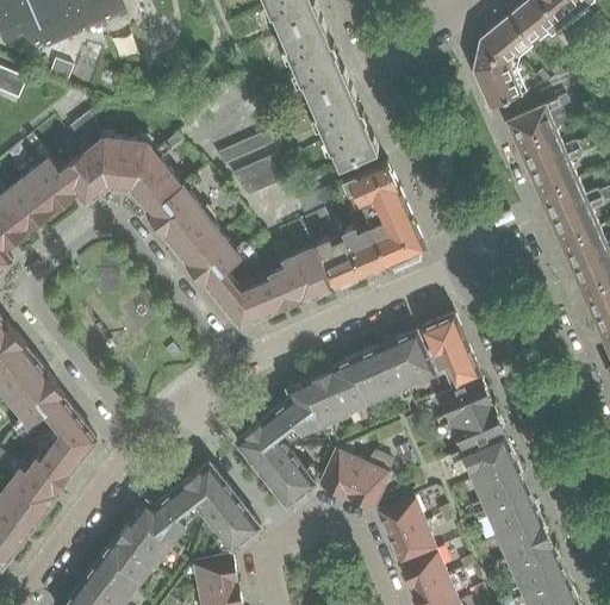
[(119,0),(12,0),(11,0),(10,0),(0,0),(0,22),(4,31),(11,47),(33,51),(44,47),(47,50),(125,14),(119,0)]
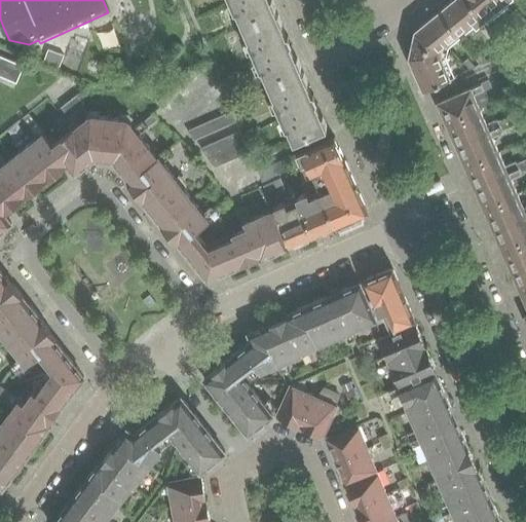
[(239,29),(273,14),(266,0),(225,0),(233,16),(234,16),(239,29)]
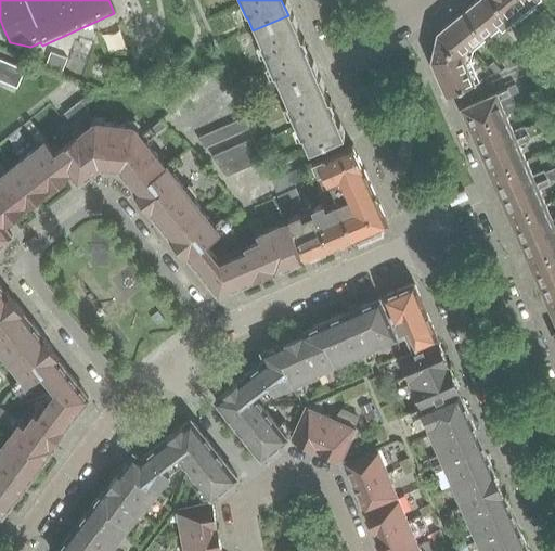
[(486,0),(481,0),(461,17),(480,41),(497,28),(500,33),(508,27),(486,0)]
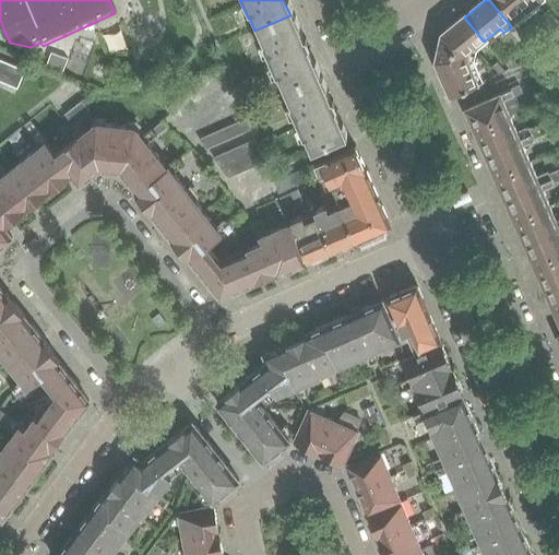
[(489,0),(512,27),(535,8),(530,0),(489,0)]
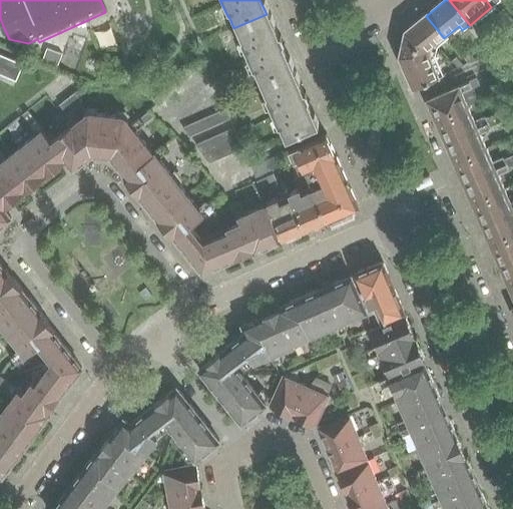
[(503,13),(499,17),(505,25),(509,21),(503,13)]
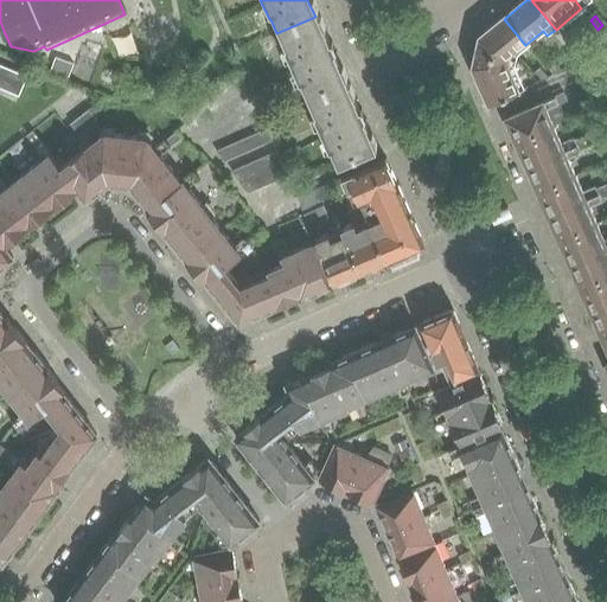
[(306,102),(345,85),(333,57),(334,56),(328,43),(327,44),(315,17),(276,33),(283,51),(282,52),(298,87),(299,85),(306,102)]
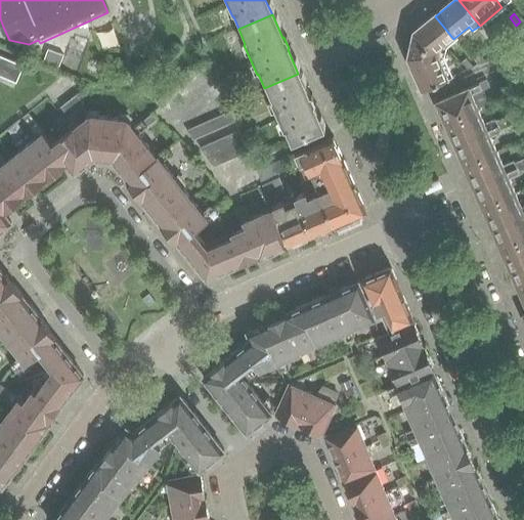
[(412,35),(409,47),(439,55),(440,50),(453,39),(435,16),(412,35)]
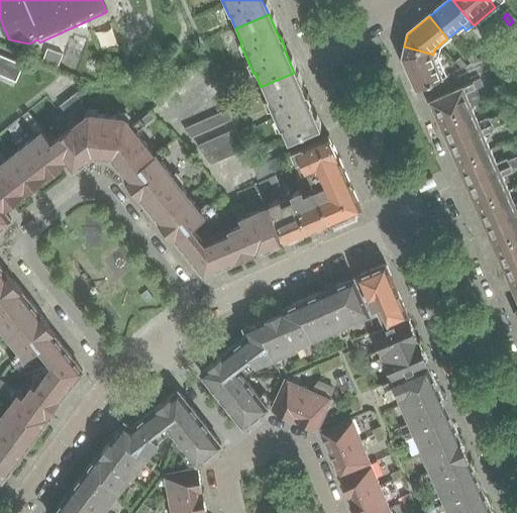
[(505,28),(509,25),(503,17),(498,20),(505,28)]
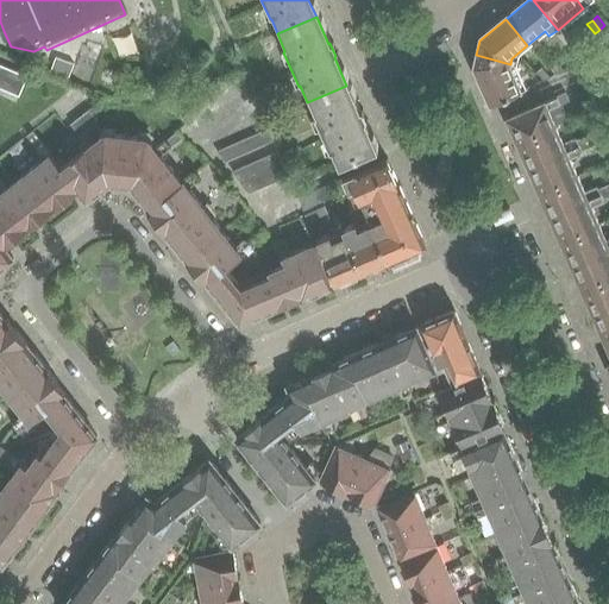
[(567,39),(564,43),(576,58),(581,55),(567,39)]
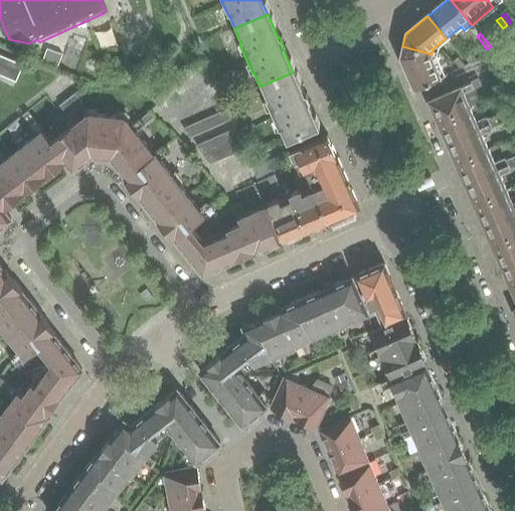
[(430,59),(432,54),(402,46),(398,60),(413,93),(441,80),(430,59)]
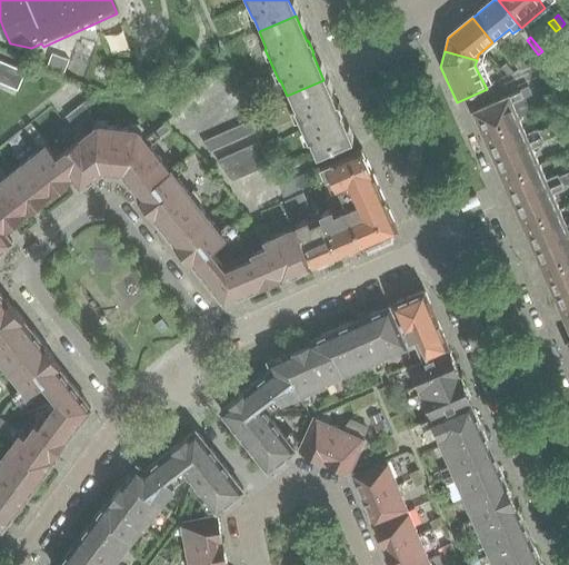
[(53,58),(49,70),(61,75),(66,62),(53,58)]
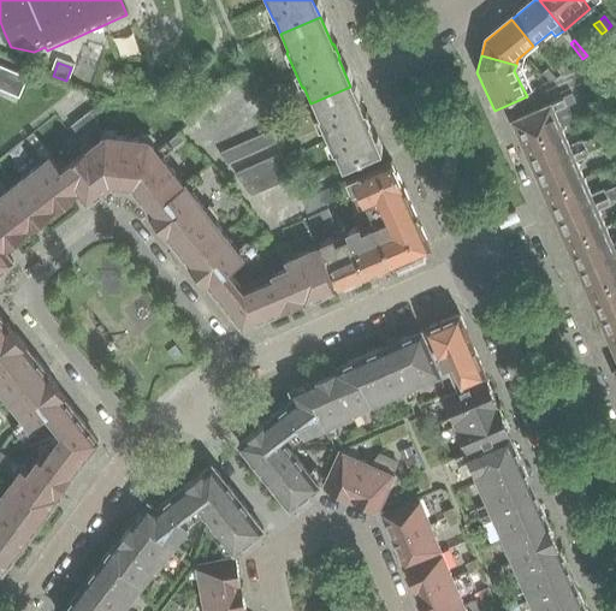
[(561,66),(556,70),(563,79),(568,75),(561,66)]
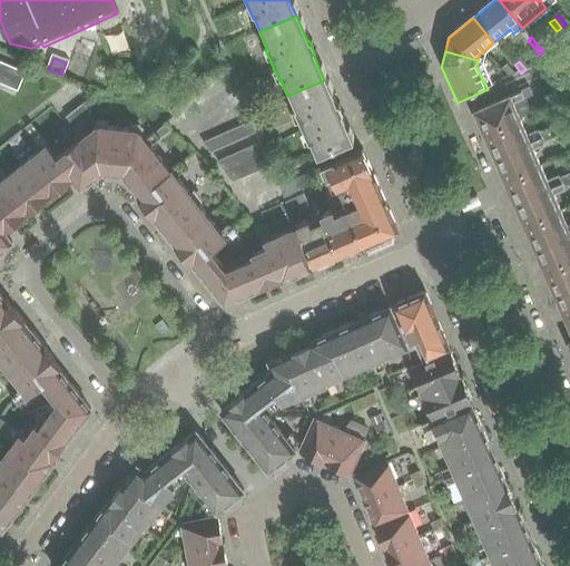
[(23,76),(0,66),(0,87),(16,95),(23,76)]
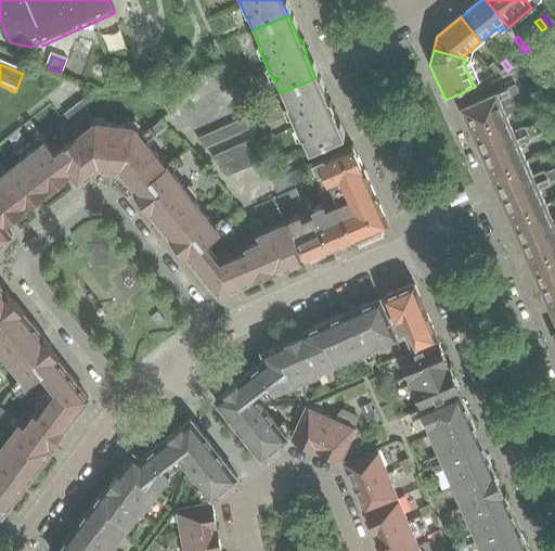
[(494,77),(500,75),(493,66),(489,71),(494,77)]
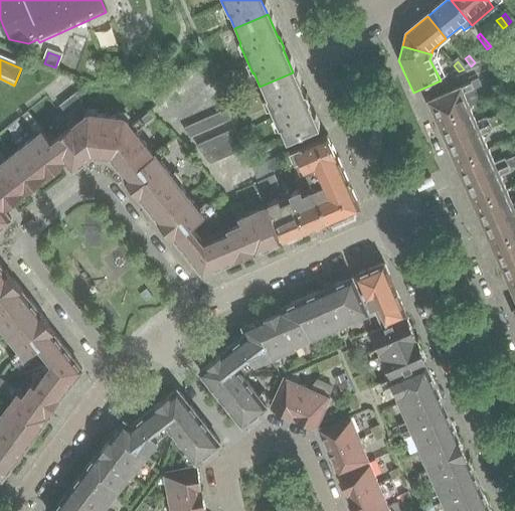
[(286,144),(318,130),(308,106),(309,105),(305,96),(304,96),(293,72),(260,87),(267,101),(266,102),(278,130),(279,130),(286,144)]
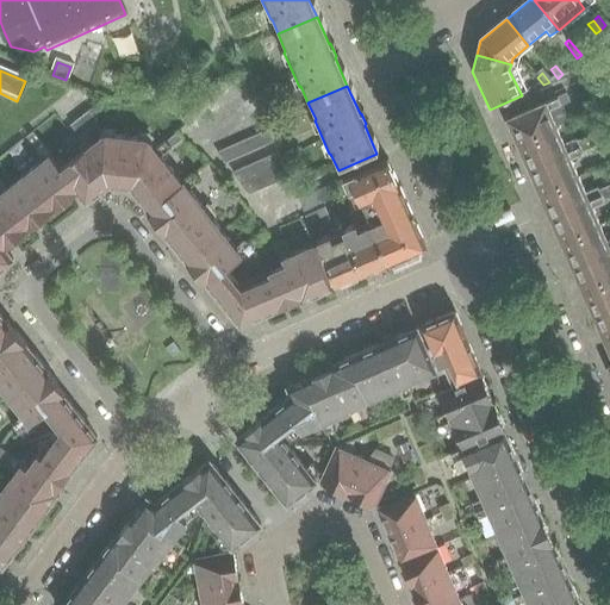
[(506,124),(517,148),(555,131),(548,116),(568,106),(565,98),(506,124)]
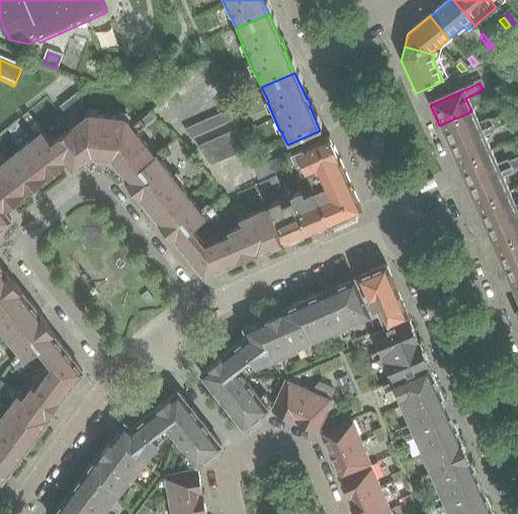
[(65,165),(72,175),(73,175),(91,159),(87,116),(79,122),(73,114),(83,106),(76,97),(59,110),(73,127),(50,146),(65,165)]
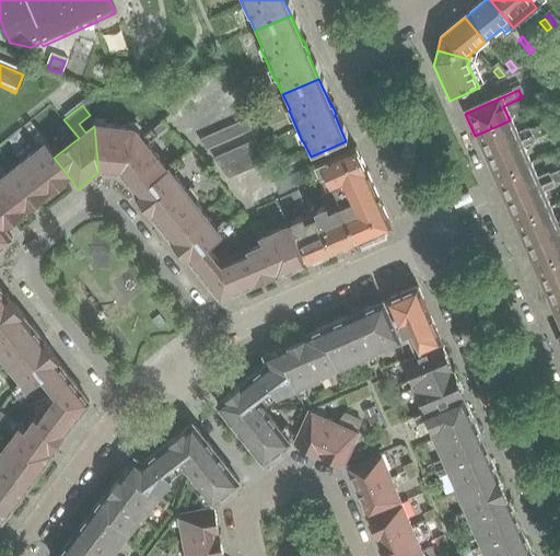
[(516,136),(510,120),(475,136),(485,159),(547,130),(546,127),(531,134),(528,130),(516,136)]
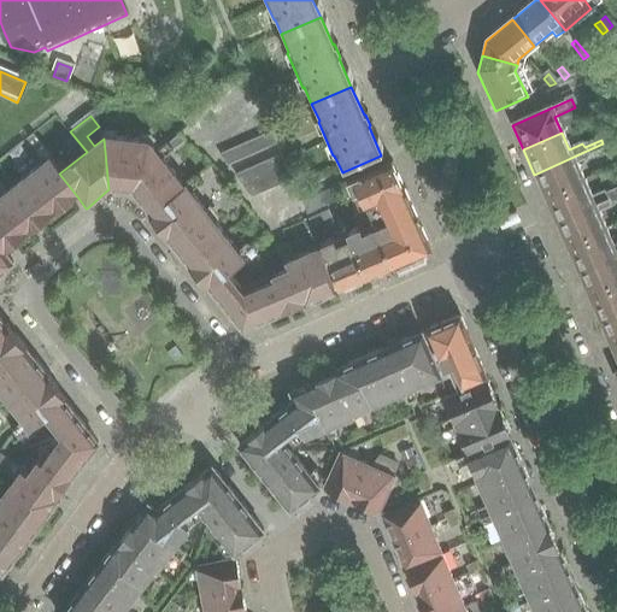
[(265,137),(240,148),(218,159),(228,170),(276,147),(270,135),(265,137)]
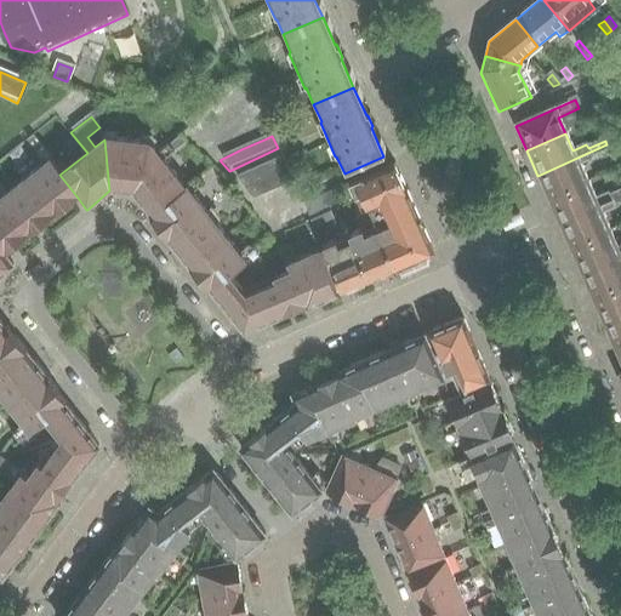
[(148,144),(134,192),(151,215),(183,188),(164,164),(187,146),(181,138),(158,157),(148,144)]
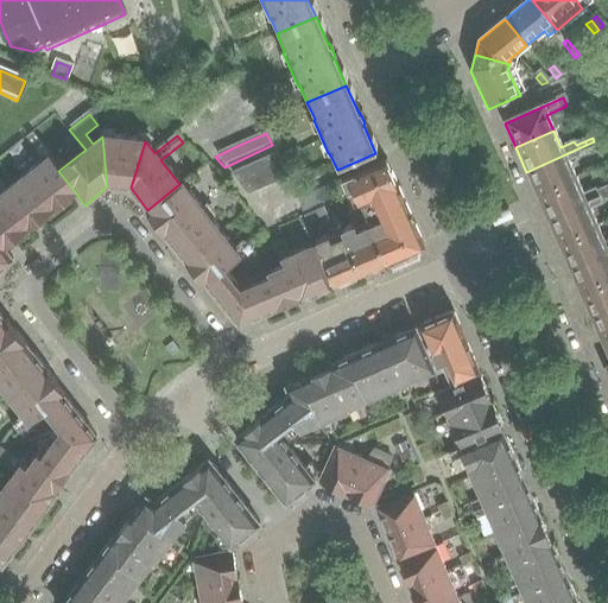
[(40,163),(23,176),(52,214),(76,194),(58,171),(48,157),(32,137),(25,143),(40,163)]
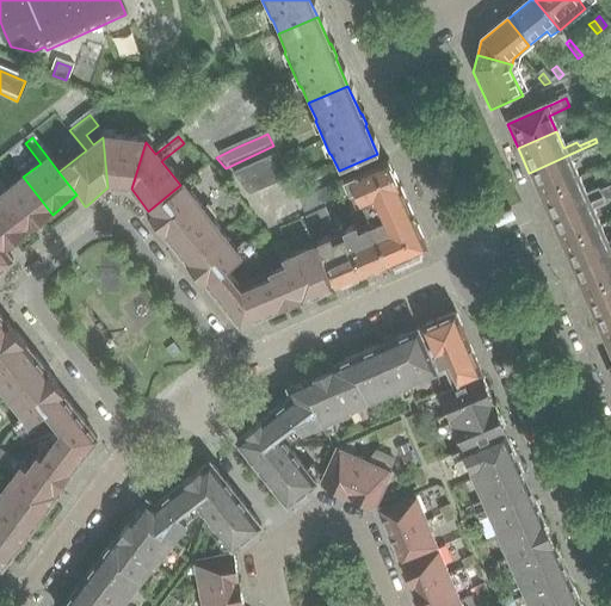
[(146,142),(103,137),(107,187),(131,189),(146,142)]
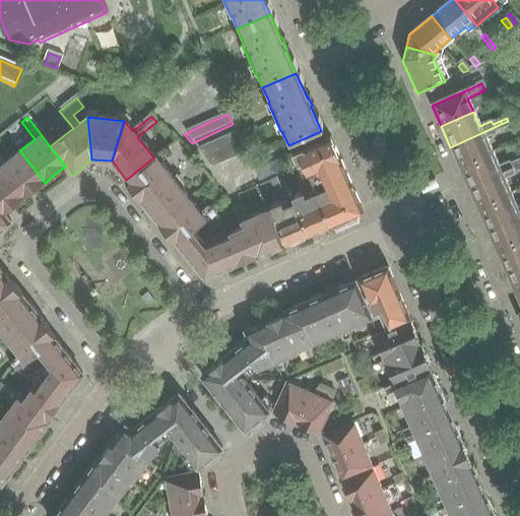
[(450,147),(459,168),(492,153),(485,139),(497,134),(496,132),(510,126),(508,121),(450,147)]
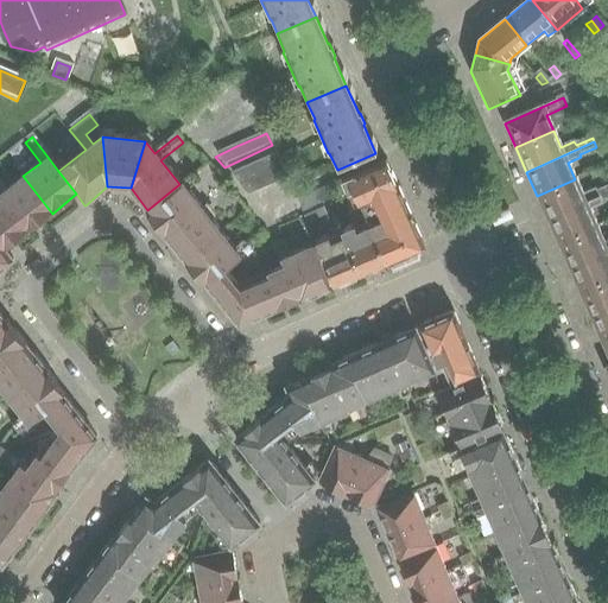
[(277,157),(230,176),(247,197),(286,181),(277,157)]
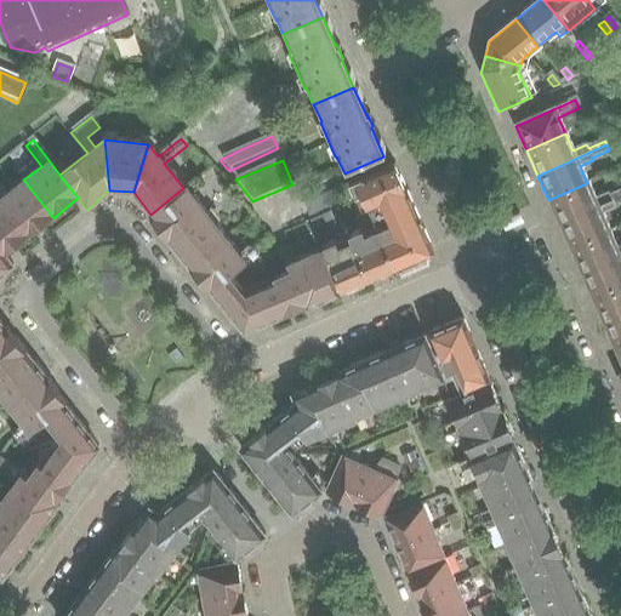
[(359,212),(364,211),(365,210),(405,193),(393,167),(348,186),(359,212)]
